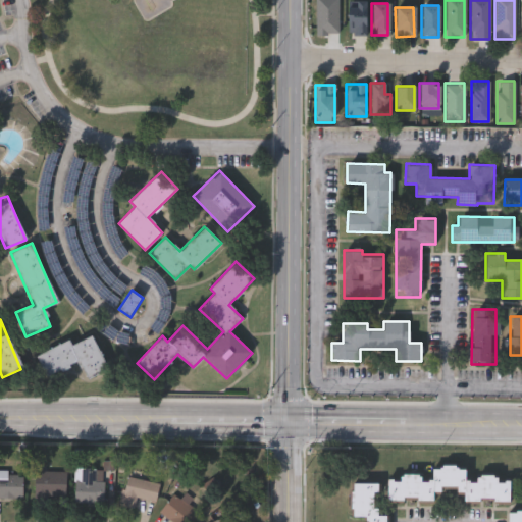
[(36,355),(68,340),(71,345),(92,335),(107,369),(87,378),(80,361),(45,376),(36,355)]
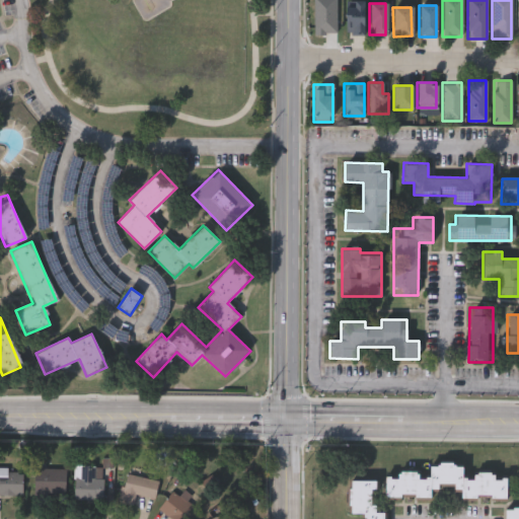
[(103,462),(103,496),(75,496),(75,462),(103,462)]
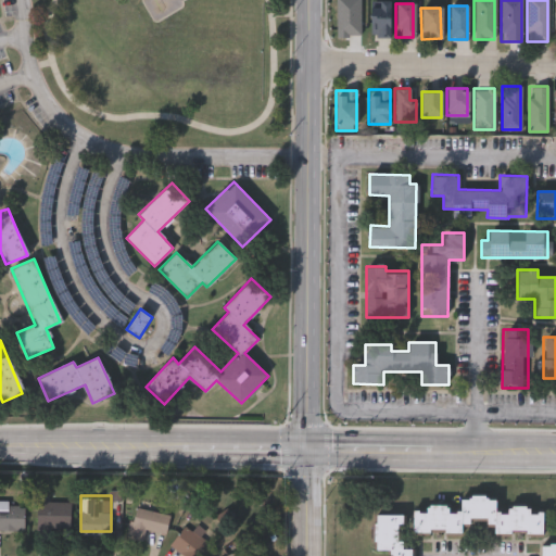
[(541,534),(493,534),(493,523),(459,523),(459,533),(412,533),(412,510),(425,510),(425,504),(446,503),(446,510),(458,510),(458,497),(494,497),(494,507),(527,507),(527,512),(541,512),(541,534)]
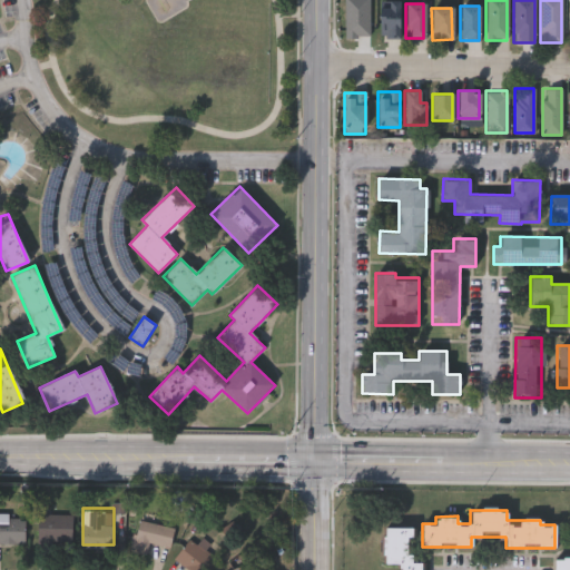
[(72,538),(37,538),(37,511),(72,511),(72,538)]
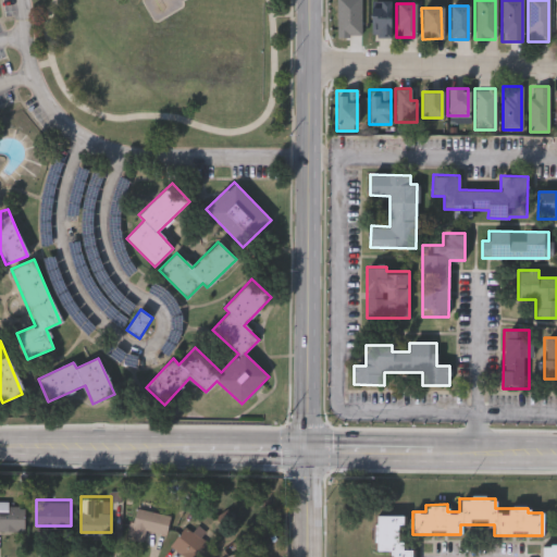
[(24,527),(0,527),(0,504),(24,504),(24,527)]
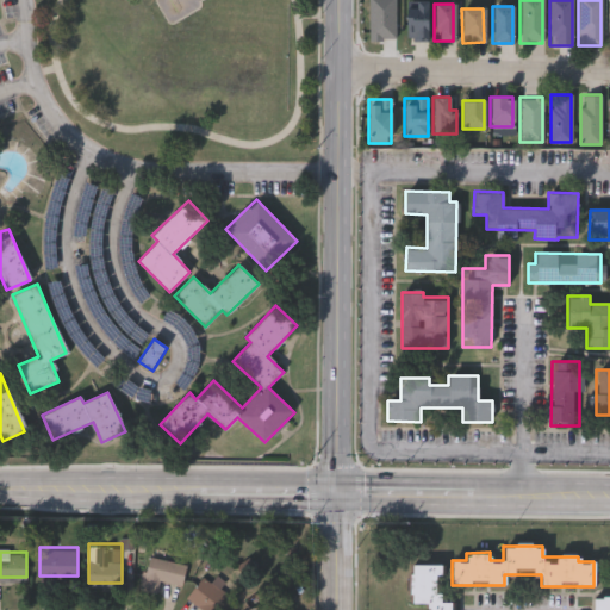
[(187,560),(184,582),(157,578),(156,589),(143,586),(148,554),(187,560)]
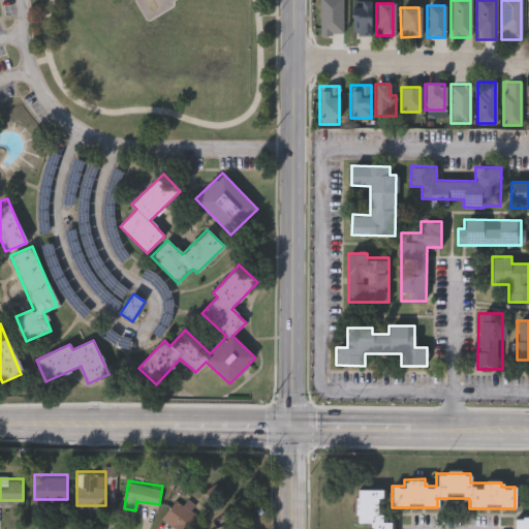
[(384,522),(393,522),(393,528),(365,528),(365,523),(353,523),(353,489),(384,490),(384,522)]
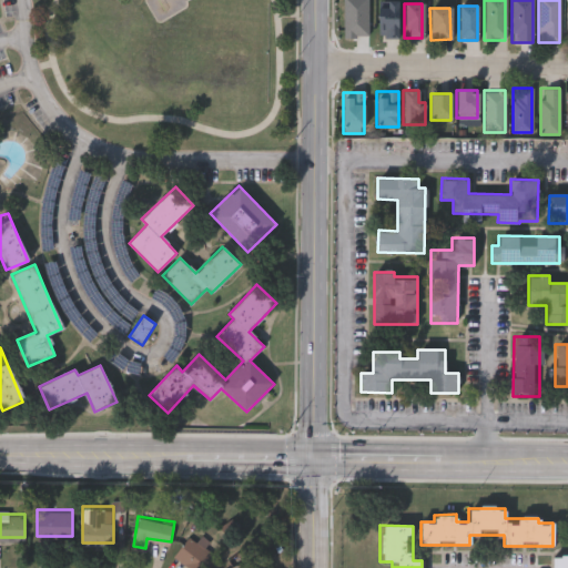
[(199,536),(220,551),(206,567),(193,567),(174,553),(190,534),(196,538),(199,536)]
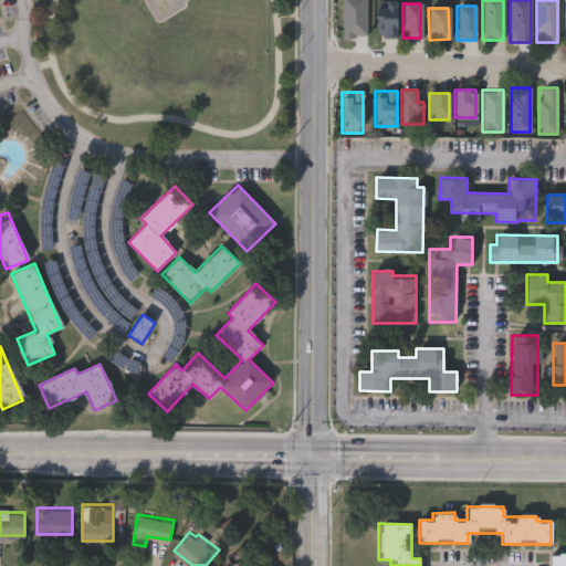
[(565,565),(549,565),(549,554),(565,554),(565,565)]
